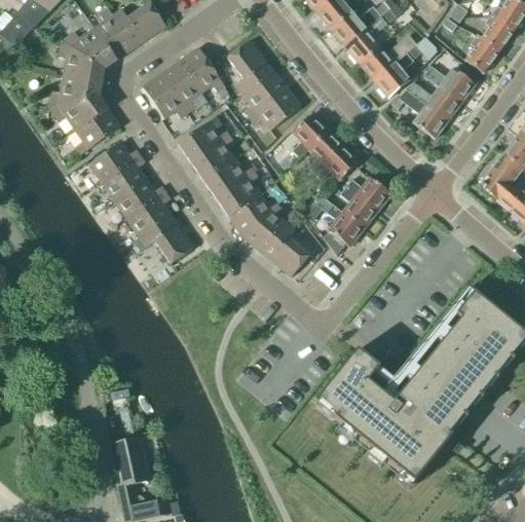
[(14,46),(49,10),(34,0),(27,0),(24,4),(14,16),(0,32),(0,33),(4,37),(0,39),(0,57),(13,45),(14,46)]
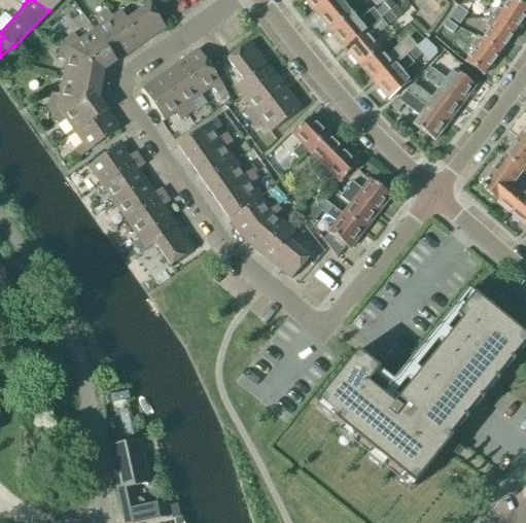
[(34,0),(49,10),(60,0),(34,0)]
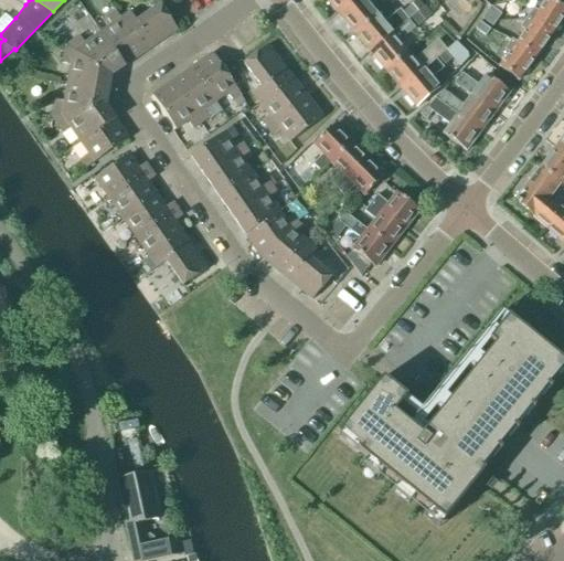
[(329,0),(340,12),(353,0),(329,0)]
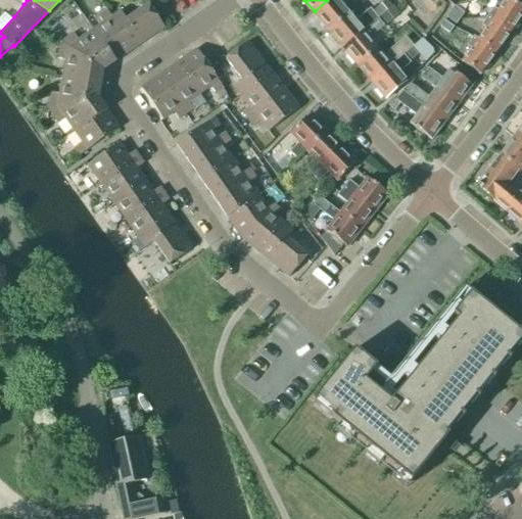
[(329,29),(349,11),(343,4),(347,0),(327,0),(315,11),(329,29)]
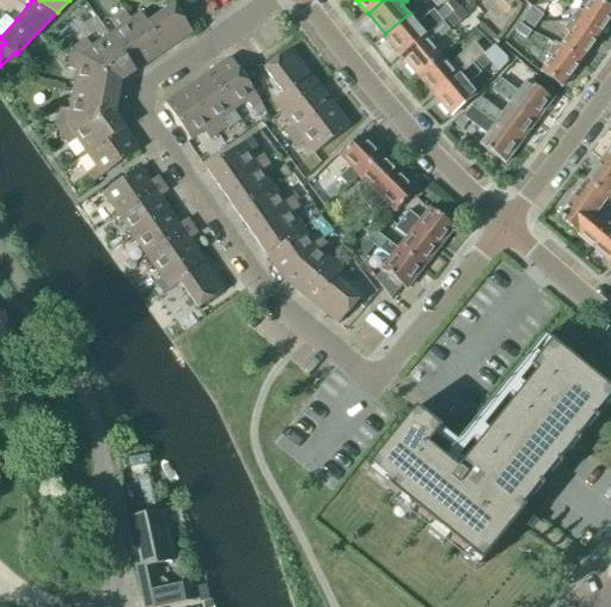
[(573,17),(598,35),(610,14),(610,5),(602,0),(591,0),(584,11),(579,7),(578,8),(573,6),(568,13),(574,14),(573,17)]
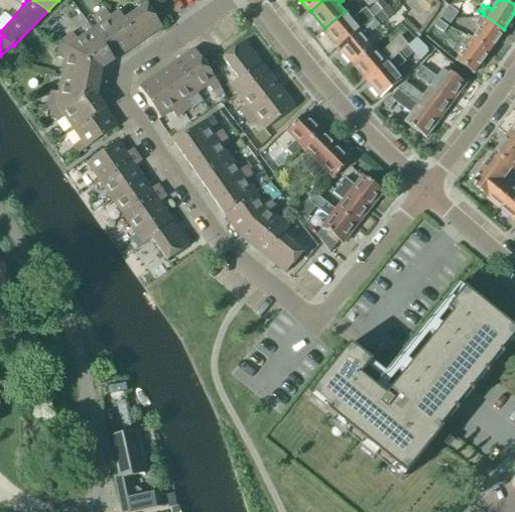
[(325,28),(339,44),(373,15),(376,13),(383,8),(377,1),(367,9),(365,6),(351,18),(345,11),(325,28)]
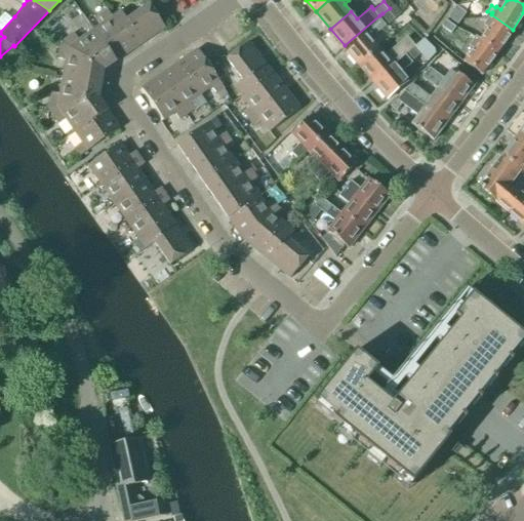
[(108,8),(107,8),(133,47),(165,25),(150,2),(127,17),(121,8),(113,14),(108,8)]
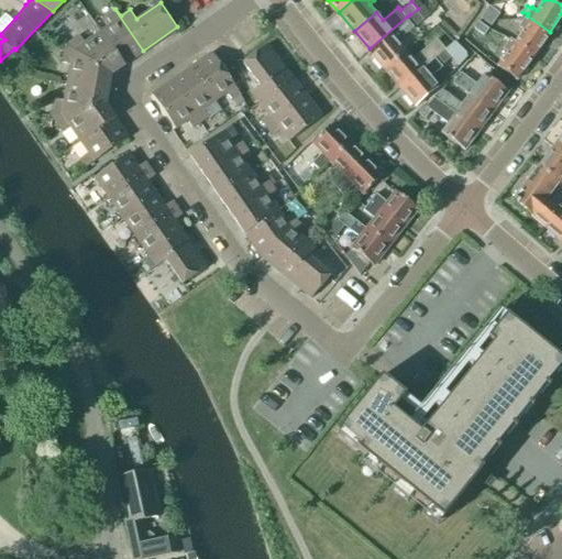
[(418,9),(410,14),(417,23),(431,11),(425,3),(423,4),(418,9)]
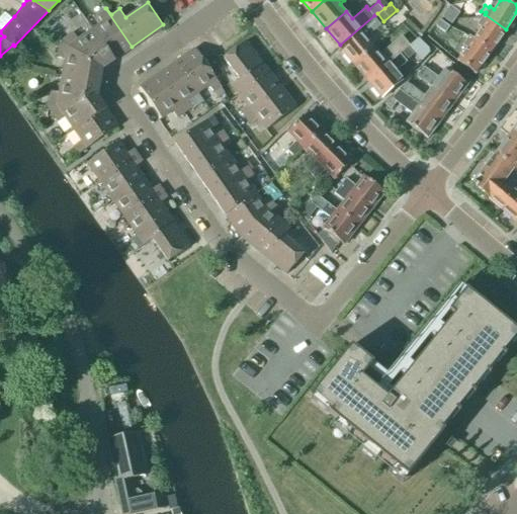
[(452,21),(459,10),(450,3),(442,14),(452,21)]
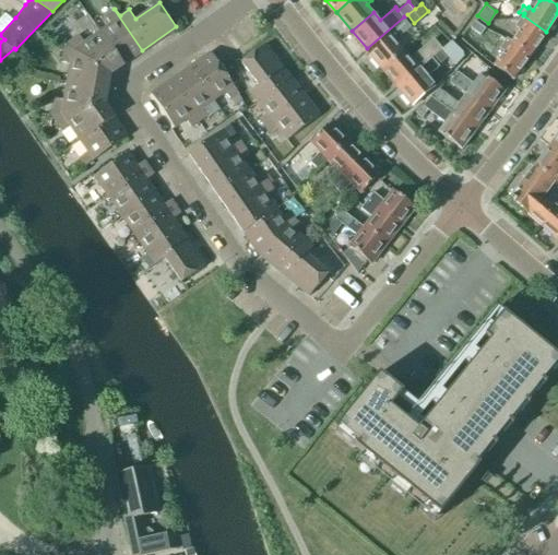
[(111,22),(99,30),(122,63),(142,50),(114,9),(106,14),(111,22)]
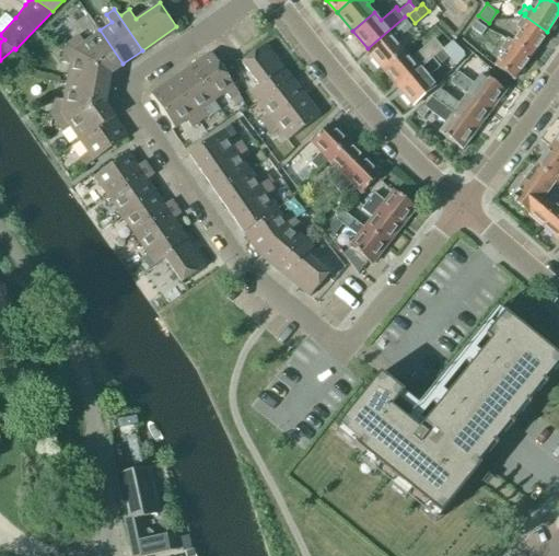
[(532,55),(547,32),(524,15),(517,24),(522,27),(513,41),(512,41),(532,55)]
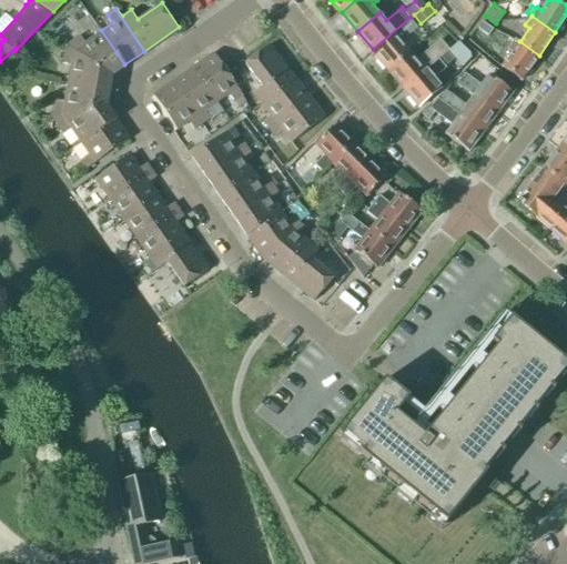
[(418,26),(411,17),(373,49),(388,68),(411,49),(403,39),(418,26)]
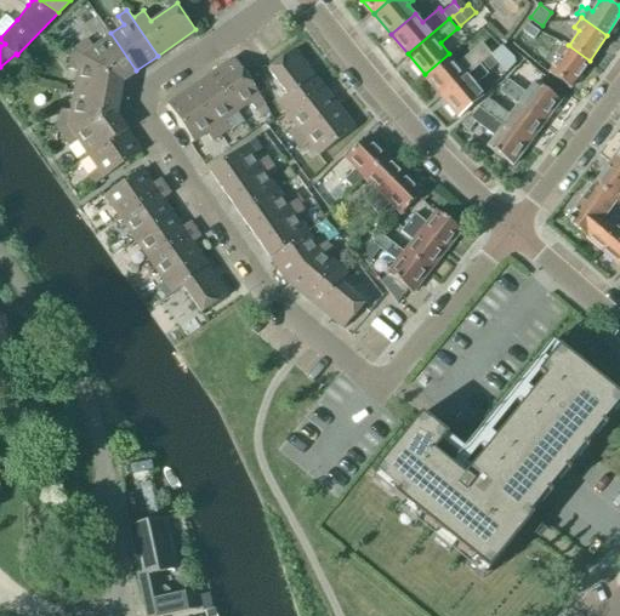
[(534,36),(539,30),(528,22),(523,28),(534,36)]
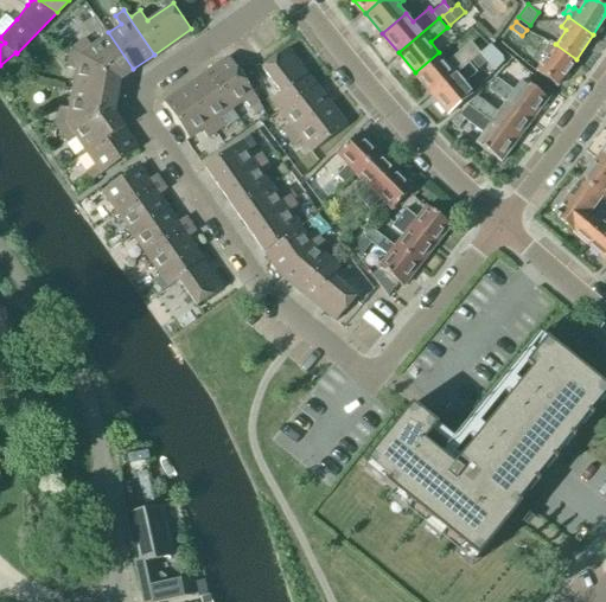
[(87,36),(71,46),(120,78),(133,69),(108,32),(91,44),(87,36)]
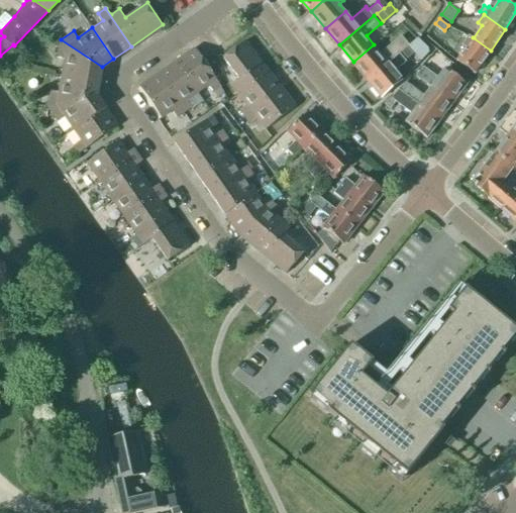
[(392,58),(393,58),(409,43),(401,34),(380,52),(374,44),(353,62),(368,78),(392,58)]
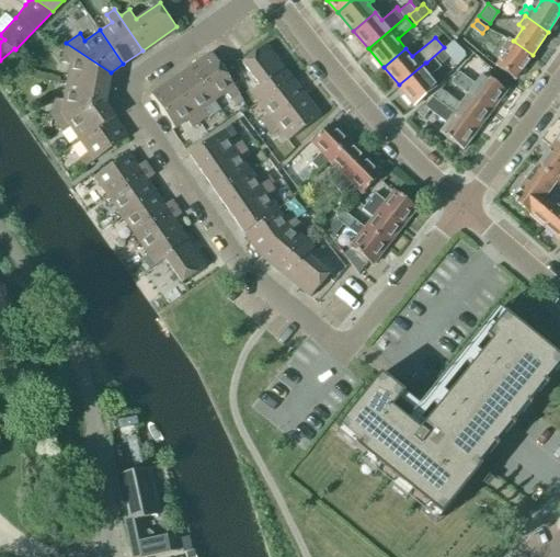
[(513,41),(514,41),(510,37),(503,46),(507,49),(496,64),(515,77),(533,55),(513,41)]
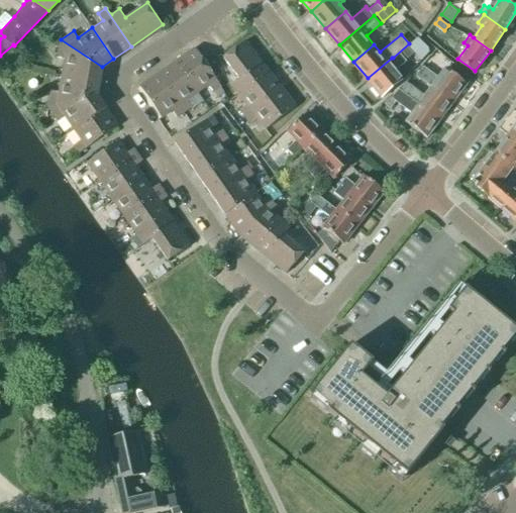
[(61,39),(57,59),(64,60),(62,74),(100,81),(102,67),(61,39)]
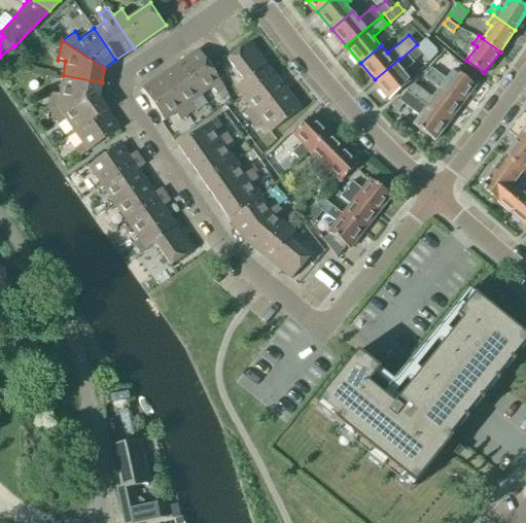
[(245,79),(268,62),(250,40),(228,57),(245,78),(245,79)]
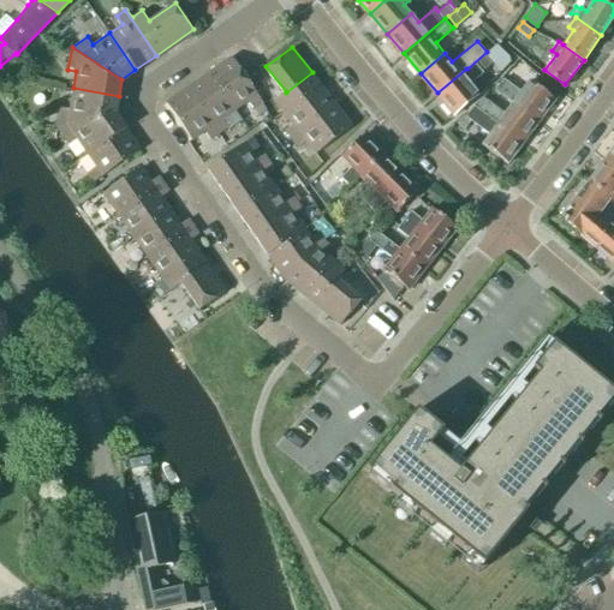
[(494,59),(488,52),(478,60),(484,67),(494,59)]
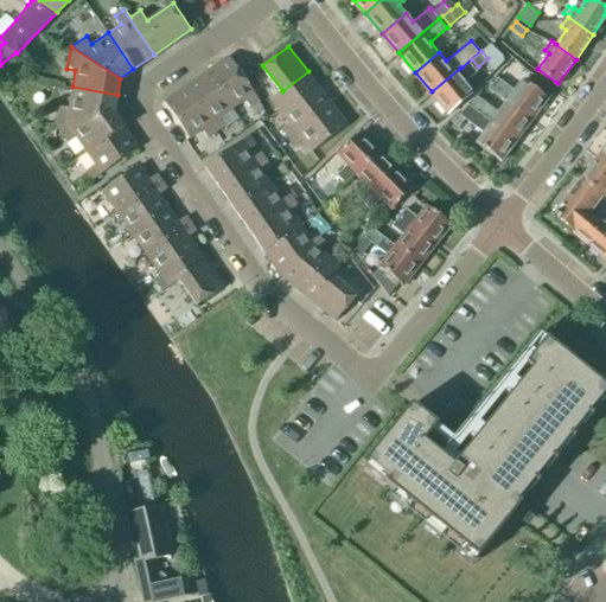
[(208,70),(233,107),(244,97),(250,106),(260,98),(229,55),(208,70)]
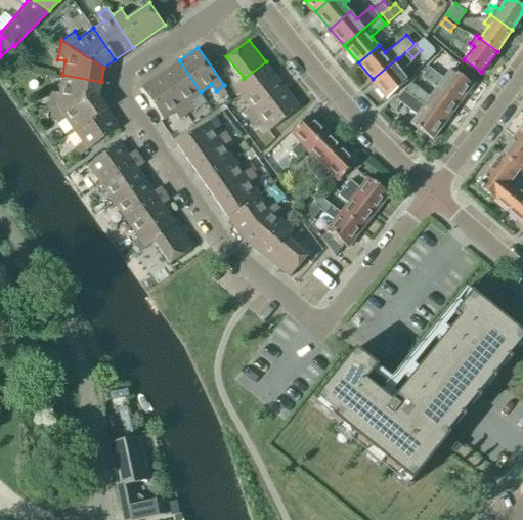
[(392,63),(373,79),(387,97),(407,80),(400,71),(411,59),(405,52),(398,58),(397,58),(392,63)]
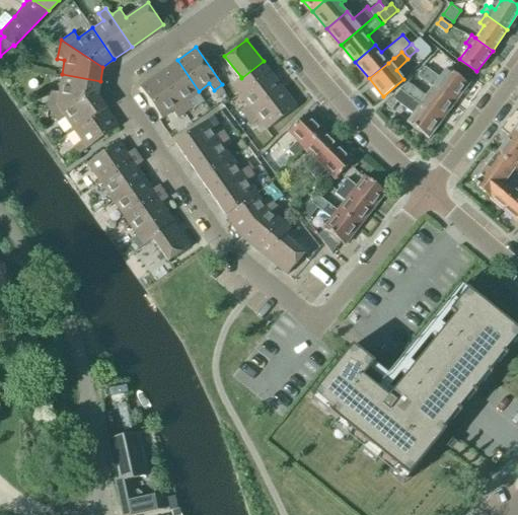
[(434,84),(455,99),(474,74),(453,59),(440,76),(425,65),(419,74),(433,85),(434,84)]
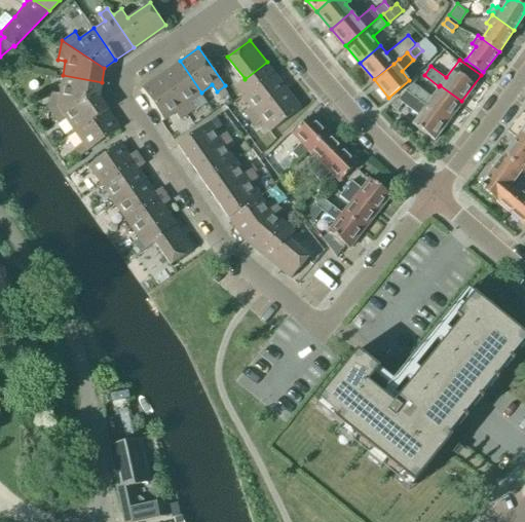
[(191,100),(201,92),(180,61),(161,73),(188,112),(195,106),(191,100)]
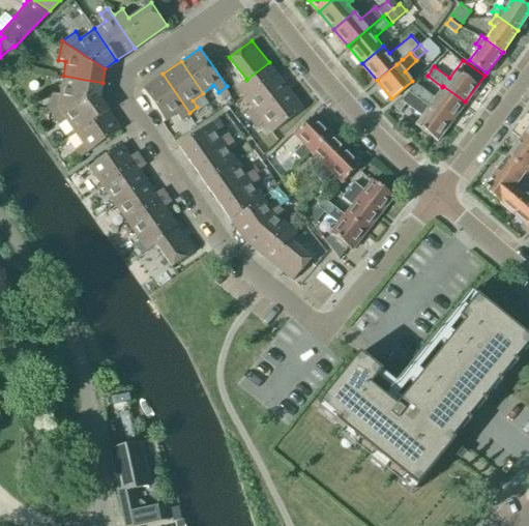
[(256,109),(286,85),(269,62),(246,80),(246,79),(237,86),(253,106),(256,109)]
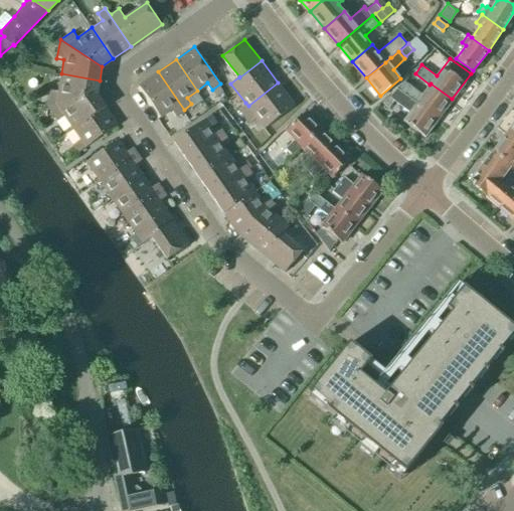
[(177,115),(184,110),(158,71),(139,84),(161,116),(172,108),(177,115)]
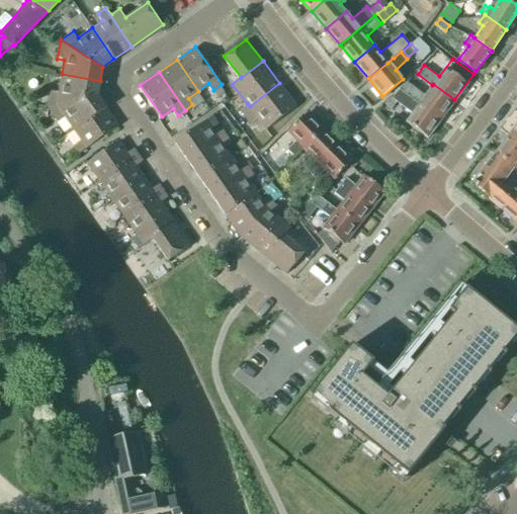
[(52,86),(49,105),(97,94),(100,81),(62,74),(59,87),(52,86)]
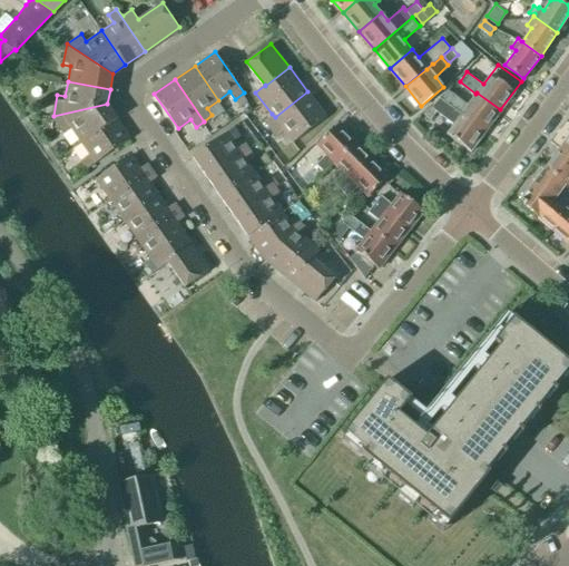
[(477,93),(476,94),(469,104),(453,93),(448,89),(442,97),(486,129),(500,109),(477,93)]
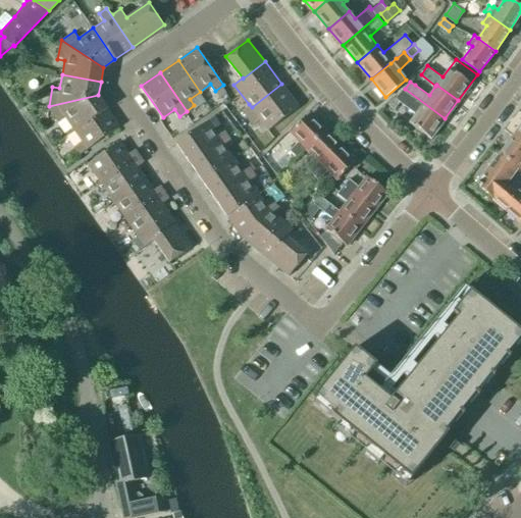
[(252,107),(249,104),(243,108),(254,122),(260,117),(268,128),(299,105),(281,84),(252,107)]
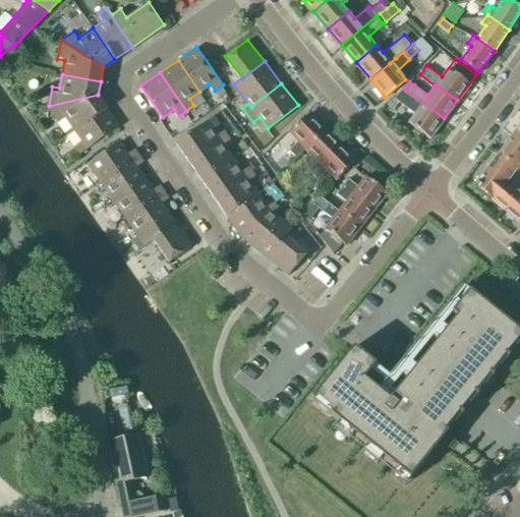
[(444,118),(404,89),(403,89),(402,88),(395,97),(399,101),(415,112),(408,121),(430,136),(444,118)]
